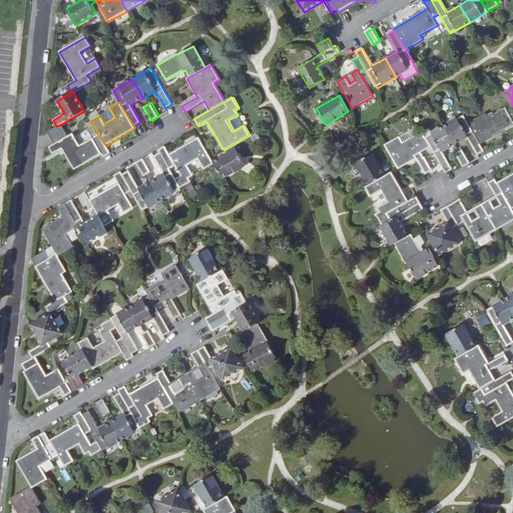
[(469,122),(481,144),(512,126),(512,112),(510,114),(506,106),(488,117),(486,112),(469,122)]
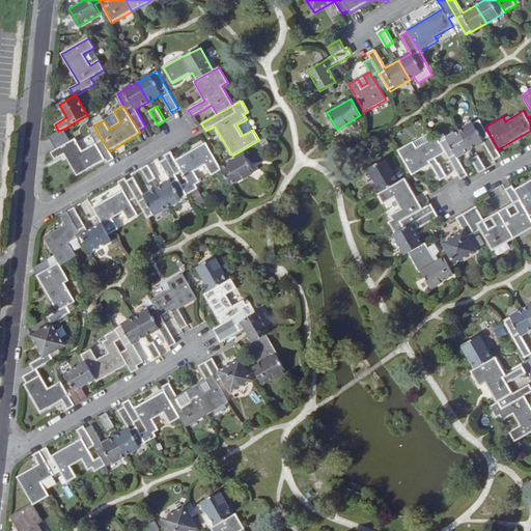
[(120,122),(115,113),(106,118),(105,116),(103,118),(104,120),(109,129),(120,122)]
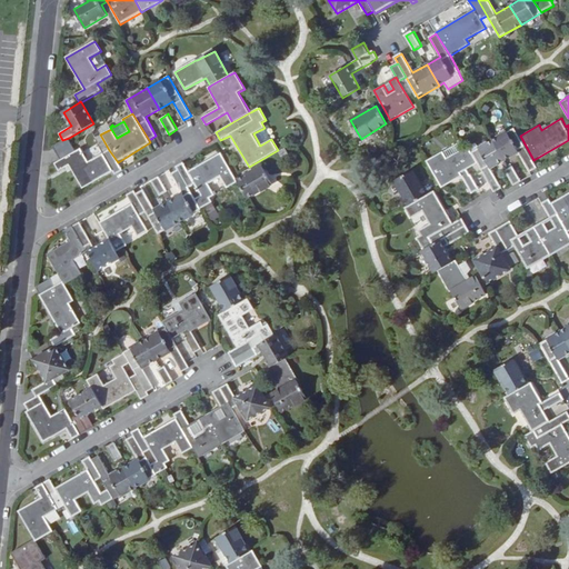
[(492,140),(505,160),(519,152),(530,172),(538,168),(533,160),(520,136),(515,128),(492,140)]
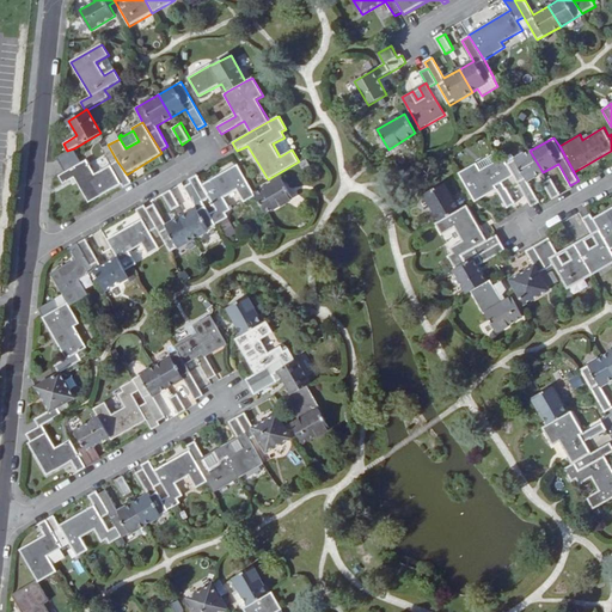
[(74,148),(67,151),(56,157),(65,172),(81,161),(74,148)]
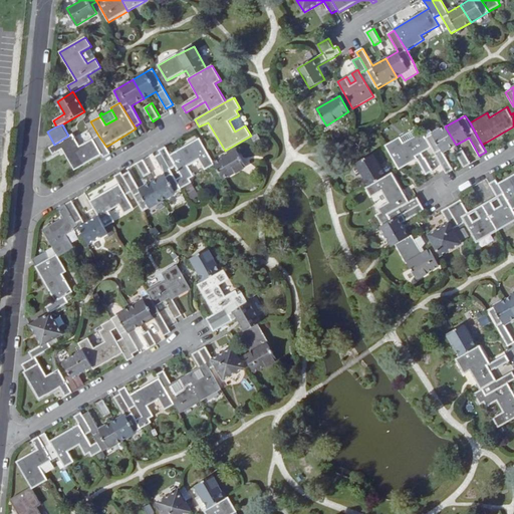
[(456,145),(445,126),(427,138),(432,148),(445,170),(447,174),(454,170),(444,152),(456,145)]
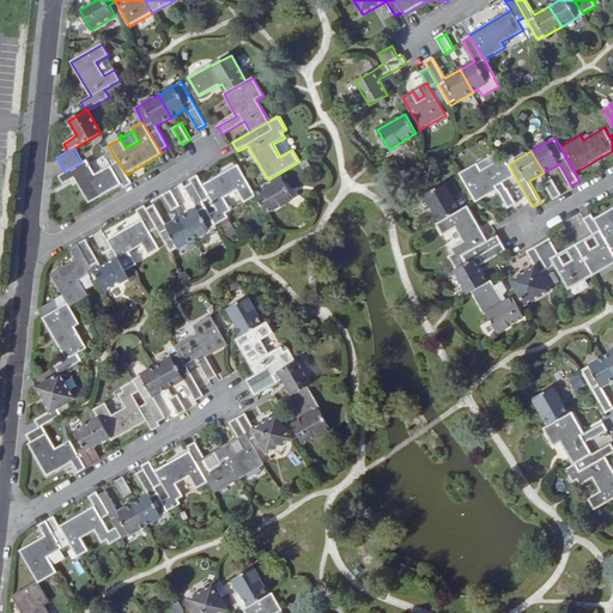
[(486,168),(498,190),(509,208),(516,204),(504,182),(515,176),(509,164),(504,157),(486,168)]
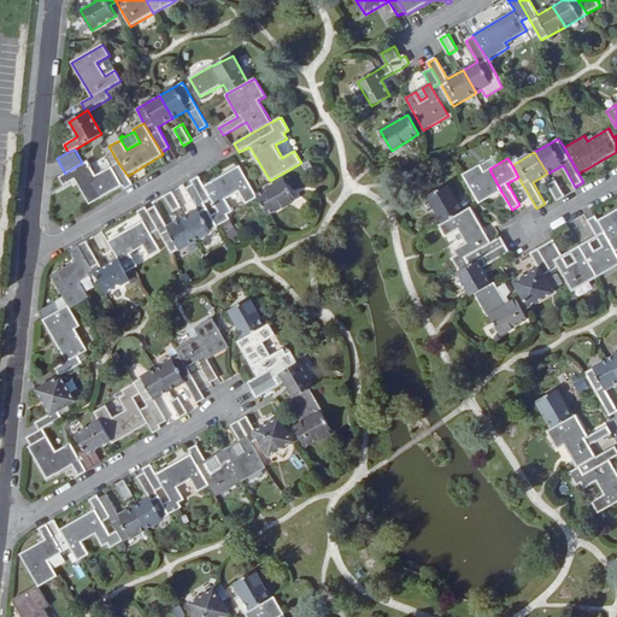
[(82,163),(65,174),(59,177),(64,187),(75,181),(90,205),(123,187),(124,189),(133,184),(128,176),(118,163),(97,175),(88,160),(82,163)]
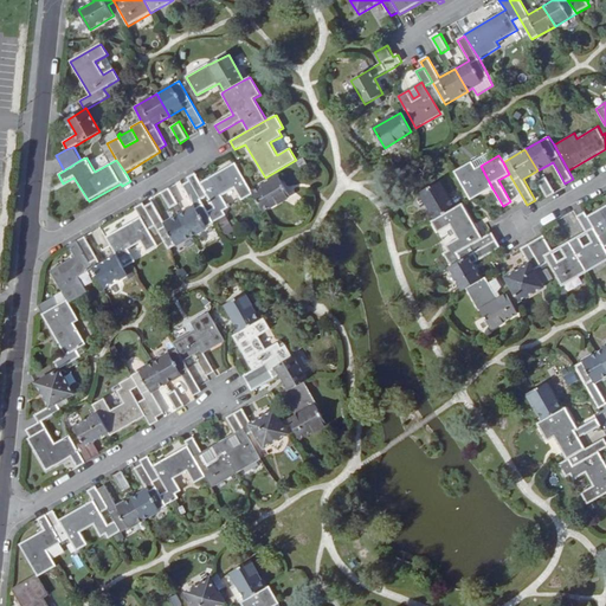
[(303,158),(296,161),(301,169),(308,165),(303,158)]
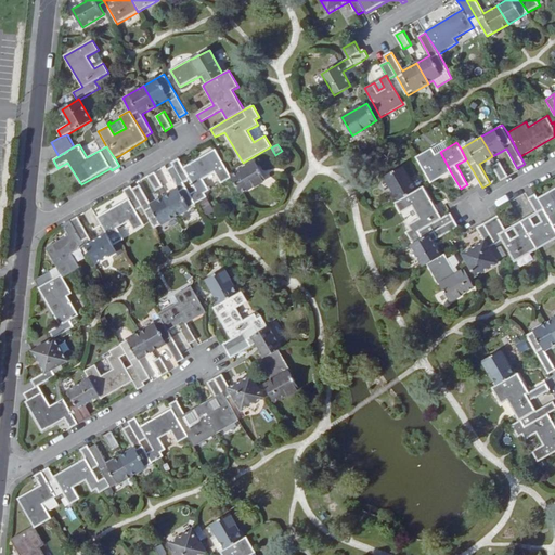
[(451,172),(440,152),(437,154),(433,147),(416,157),(431,183),(451,172)]
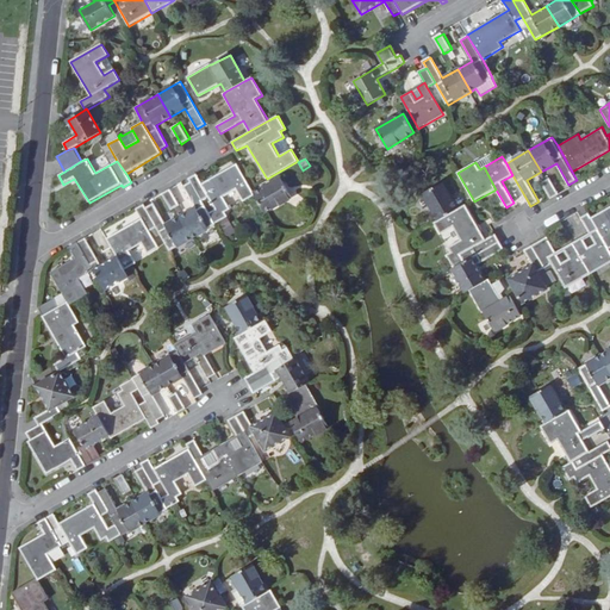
[(203,184),(225,212),(231,209),(224,197),(236,190),(243,203),(255,195),(254,193),(237,165),(203,184)]
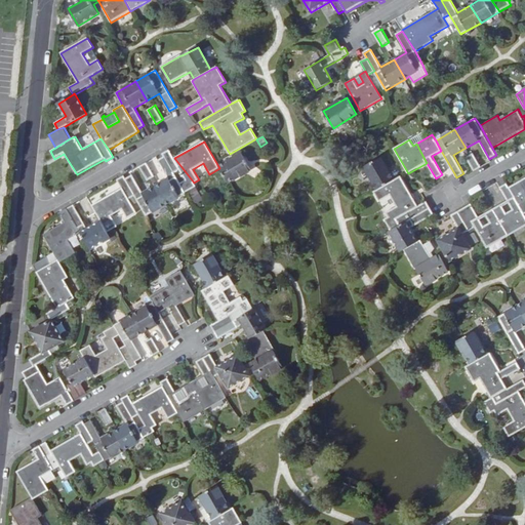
[(194,183),(174,158),(170,152),(169,150),(162,154),(163,157),(157,161),(168,178),(156,187),(168,204),(186,194),(186,193),(196,187),(194,183)]
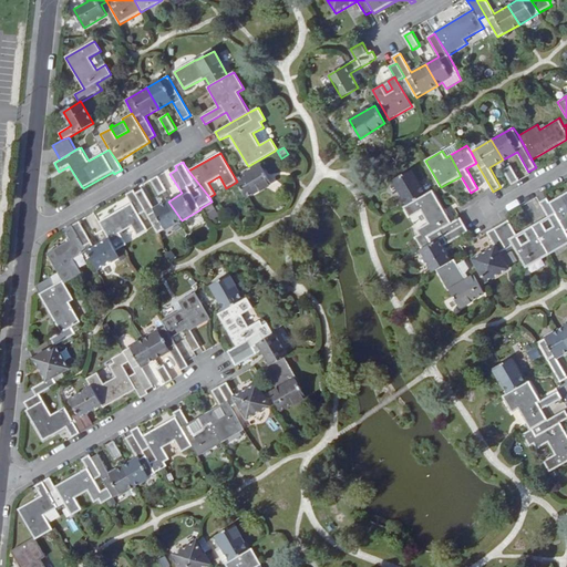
[(246,197),(271,183),(261,166),(236,179),(237,182),(246,197)]
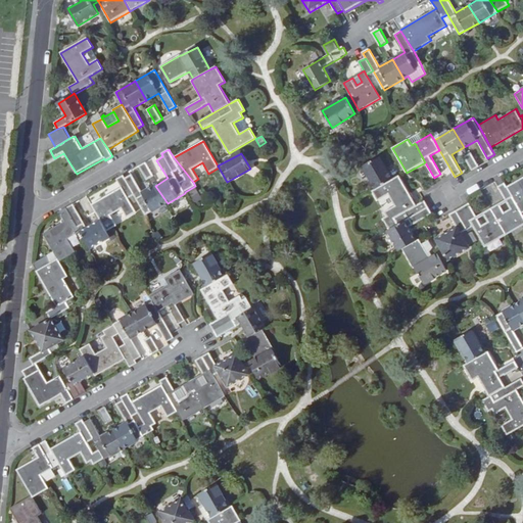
[(471,153),(468,154),(464,156),(473,171),(479,167),(471,153)]
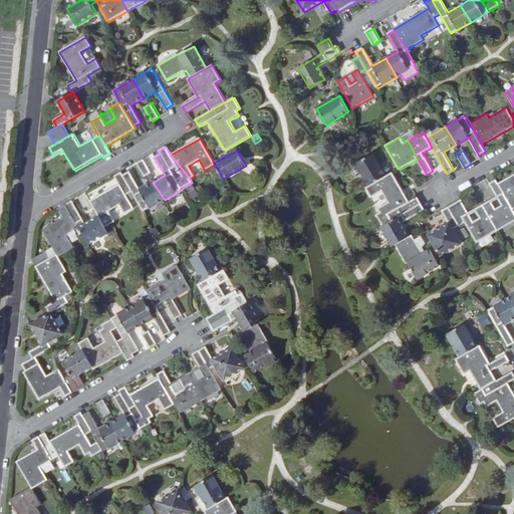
[(369,186),(387,176),(373,153),(356,163),(369,186)]
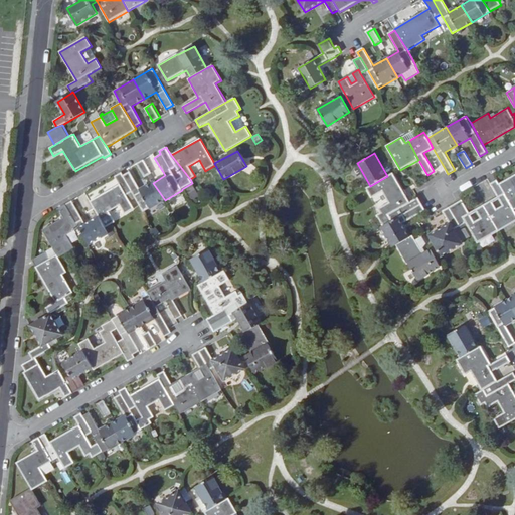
[(145,178),(149,176),(152,174),(144,159),(137,163),(145,178)]
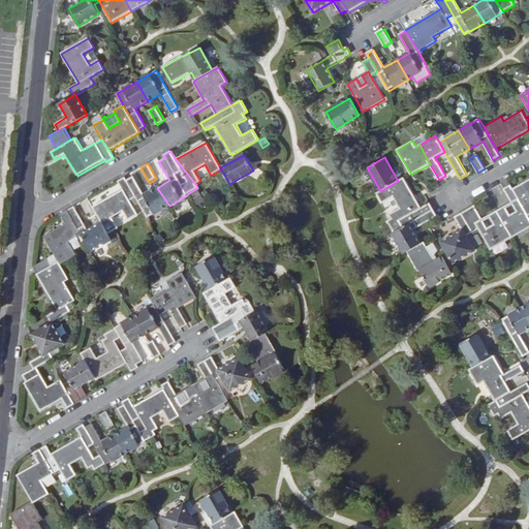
[(136,199),(127,181),(125,177),(118,181),(122,189),(93,207),(101,223),(109,235),(119,228),(113,218),(123,212),(128,220),(138,215),(131,201),(136,199)]
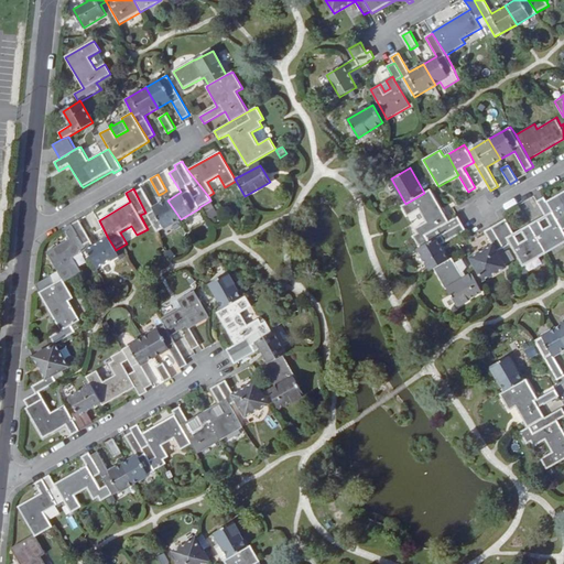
[(181,219),(167,201),(153,208),(142,188),(136,193),(145,213),(158,232),(181,219)]
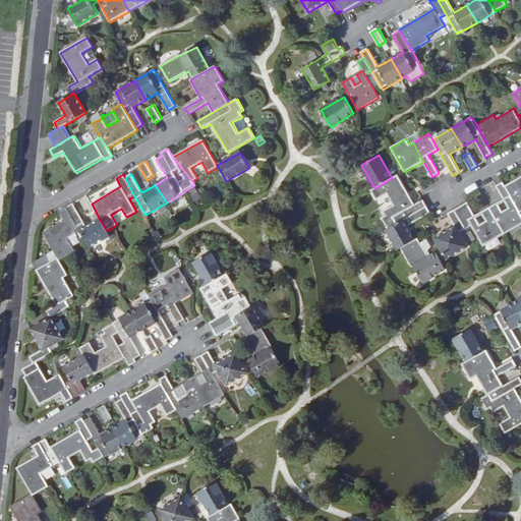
[(388,228),(426,207),(423,199),(415,204),(398,174),(392,178),(374,188),(370,190),(377,200),(387,194),(393,205),(383,212),(385,215),(381,218),(388,228)]
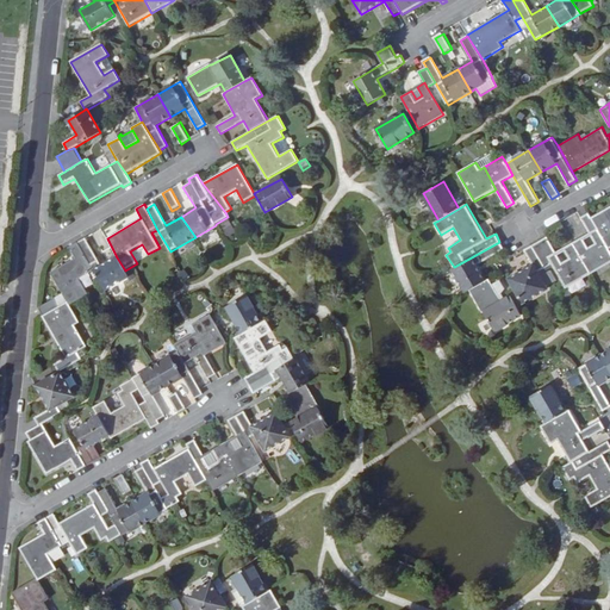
[(609,205),(591,217),(609,249),(609,248),(609,205)]
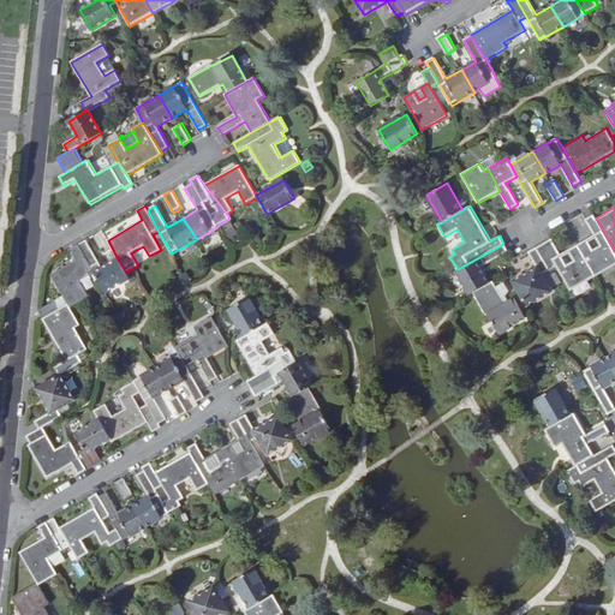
[(614,251),(596,219),(593,214),(585,219),(599,245),(593,249),(587,239),(578,245),(596,278),(614,266),(614,251)]
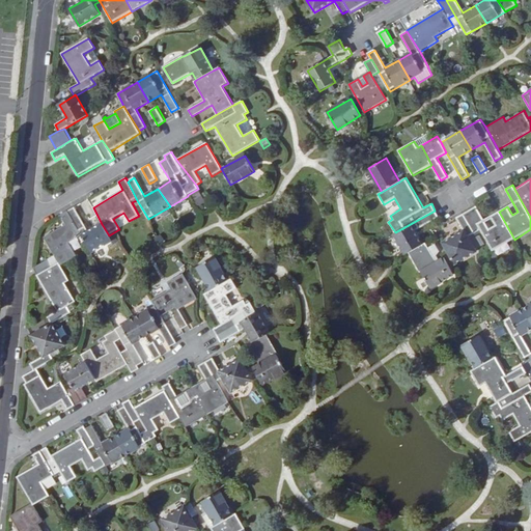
[(204,202),(197,190),(190,194),(197,206),(204,202)]
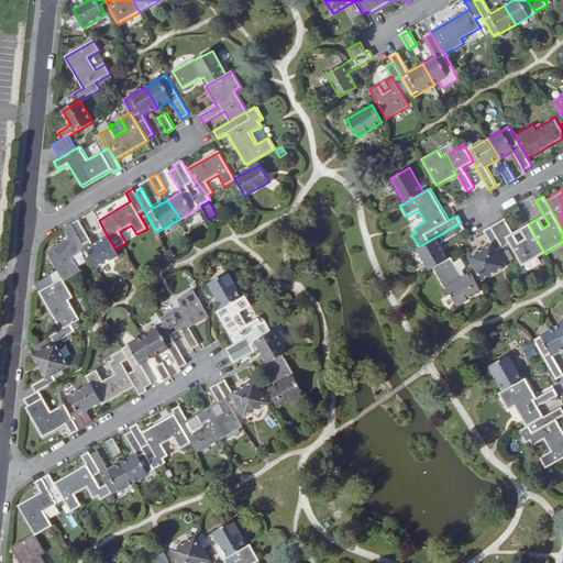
[(116,250),(108,238),(94,246),(79,219),(69,224),(87,250),(97,268),(119,256),(116,250)]
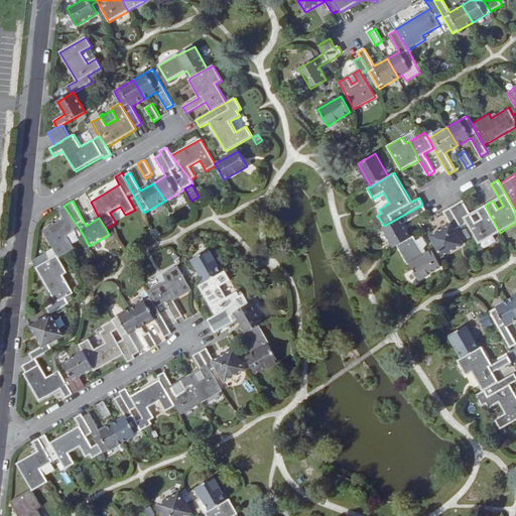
[(500,233),(485,206),(477,210),(482,219),(476,222),(463,201),(443,212),(450,225),(456,231),(468,224),(479,245),(500,233)]
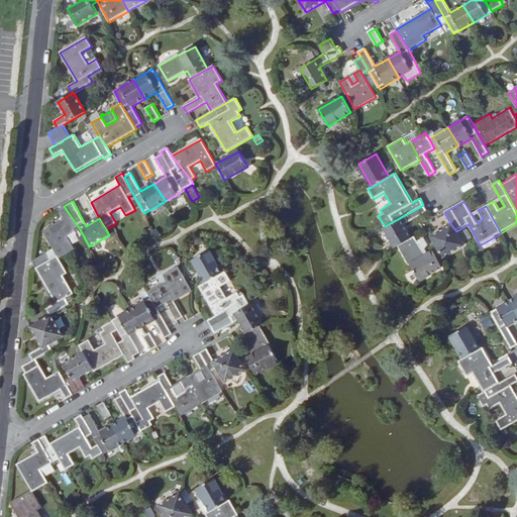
[(398,245),(412,238),(404,225),(427,211),(423,205),(385,226),(383,227),(395,247),(398,245)]
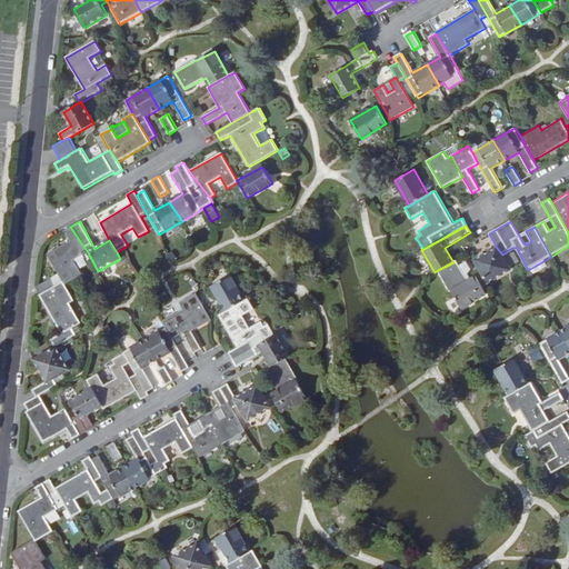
[(88,252),(70,227),(65,230),(70,241),(48,255),(59,275),(66,285),(82,275),(75,260),(88,252)]
